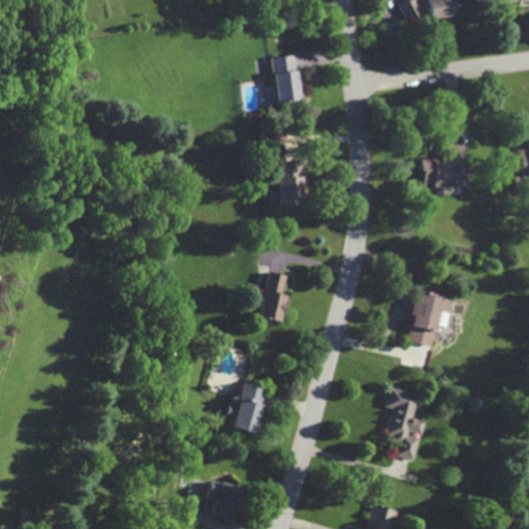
[(406,0),(398,4),(406,21),(425,12),(428,18),(453,16),(450,0),(406,0)]
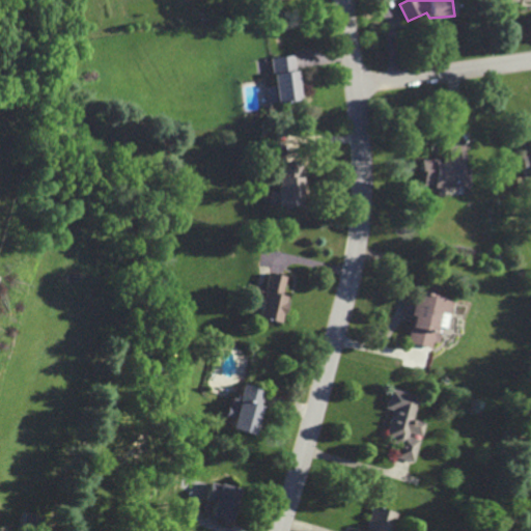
[(277,103),(301,100),(294,54),(270,58),(277,103)]
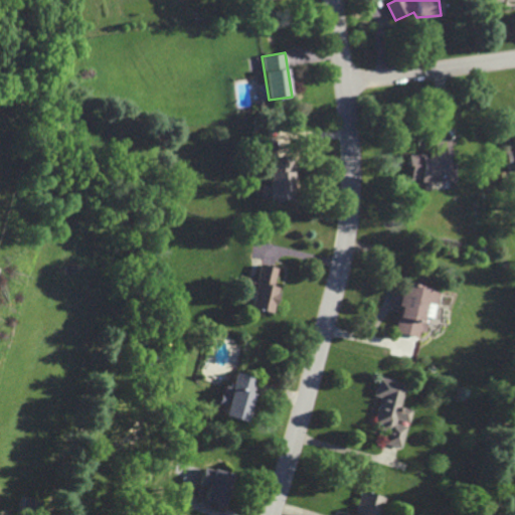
[(458,181),(459,161),(452,161),(452,139),(434,139),(434,154),(409,154),(409,181),(458,181)]
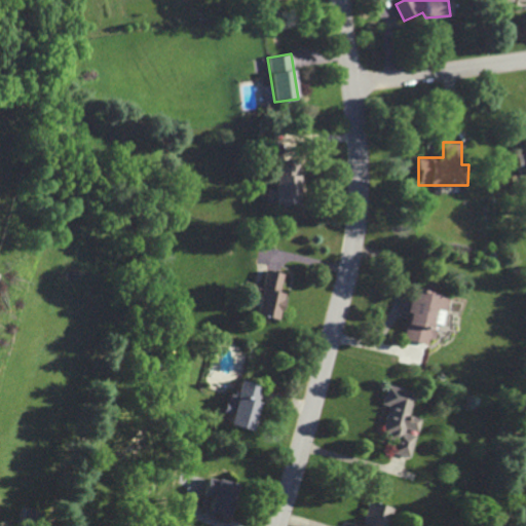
[(300,204),(299,159),(276,160),(276,189),(268,189),(268,204),(300,204)]
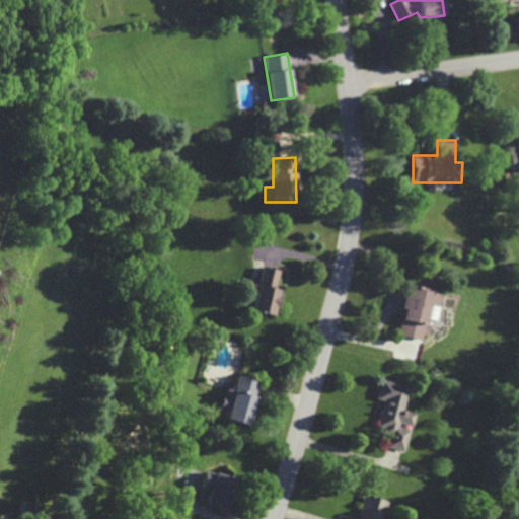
[(277,288),(281,270),(263,266),(252,310),(276,315),(282,290),(277,288)]
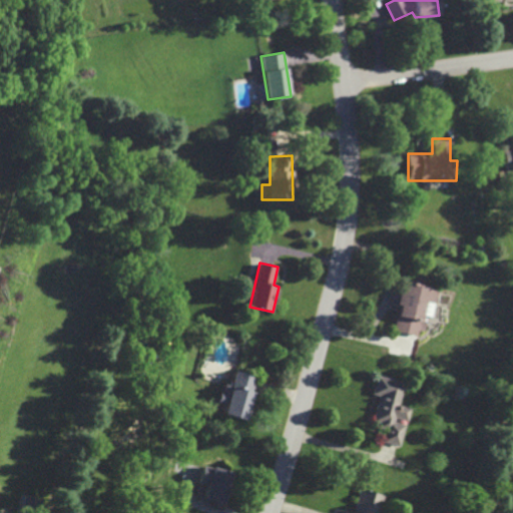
[(395,331),(422,337),(426,319),(433,320),(438,290),(425,287),(427,278),(408,274),(404,293),(395,291),(392,305),(400,306),(395,331)]
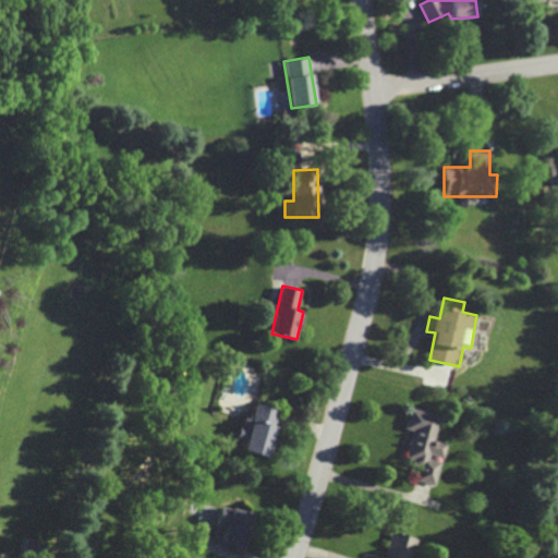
[(266,457),(279,410),(255,403),(251,420),(243,417),(238,437),(244,439),(241,450),(266,457)]
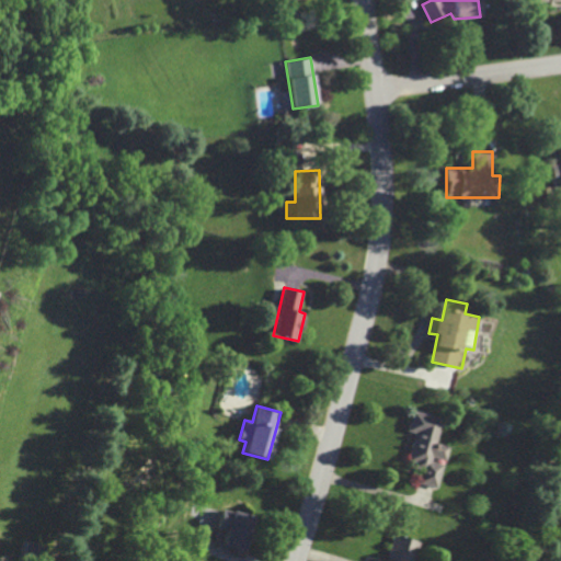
[(444,418),(413,410),(408,432),(415,433),(408,462),(423,466),(419,483),(439,488),(445,462),(447,462),(450,446),(437,443),(444,418)]
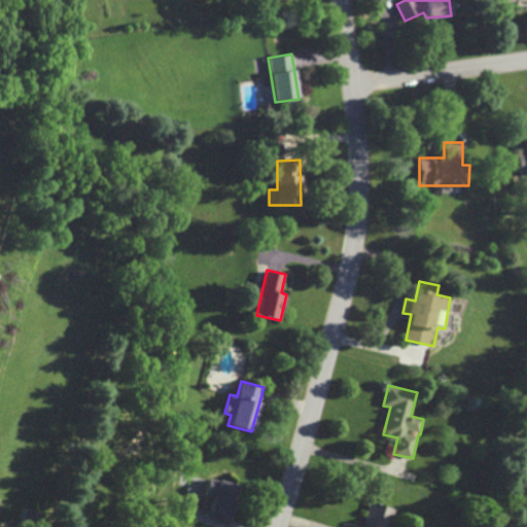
[(203,496),(211,498),(208,511),(220,514),(218,519),(229,522),(239,486),(208,477),(203,496)]
